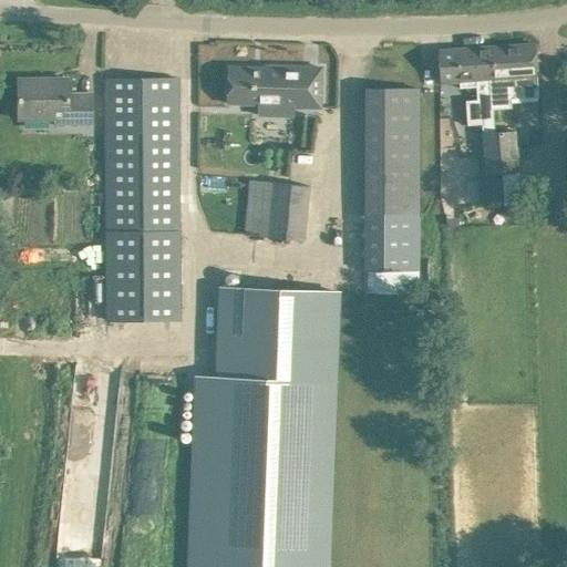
[(494,79),(490,79),(492,110),(509,109),(508,99),(538,96),(535,44),(531,44),(492,48),(494,79)]
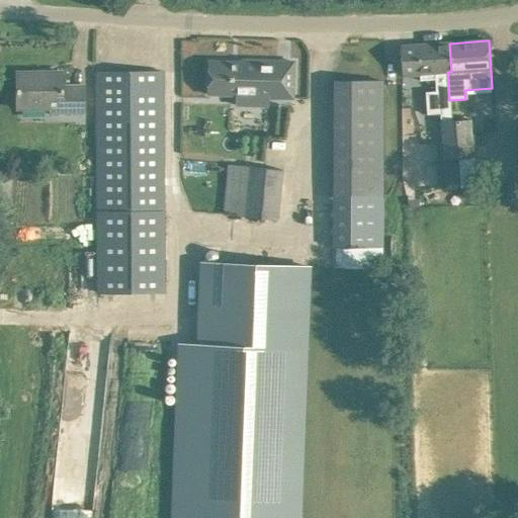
[(449,44),(400,47),(402,67),(402,75),(419,74),(420,81),(433,80),(432,73),(447,72),(451,72),(449,44)]
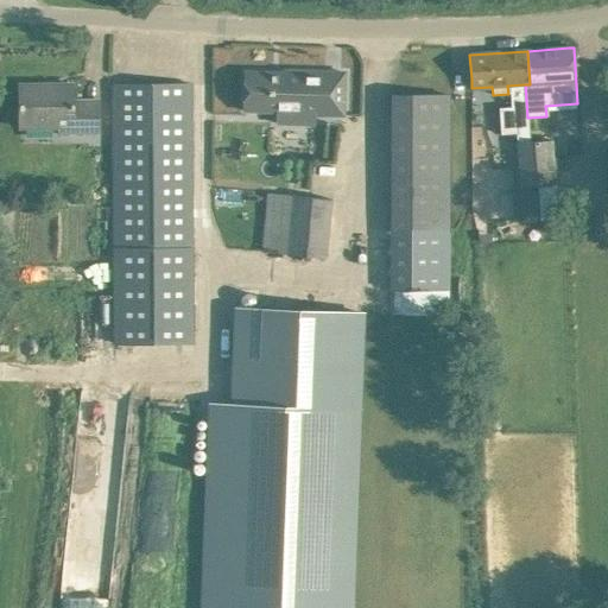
[(343,115),(344,73),(284,71),(284,74),(246,73),(245,111),(278,112),(278,124),(304,125),(305,114),(343,115)]
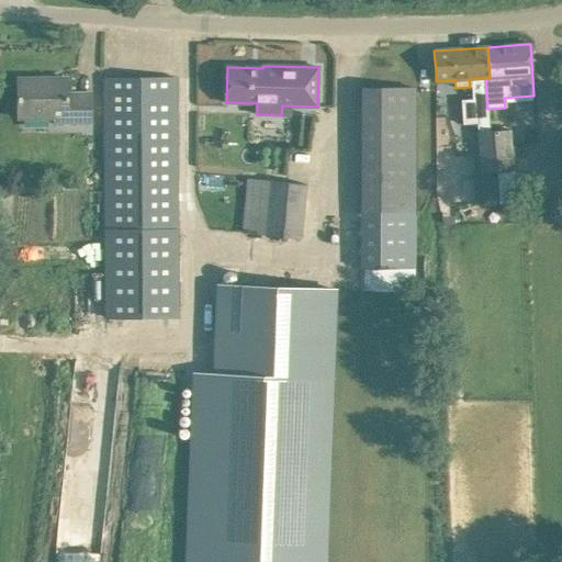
[(19,79),(19,101),(18,119),(53,119),(53,125),(91,124),(91,115),(91,93),(68,93),(68,78),(19,79)]
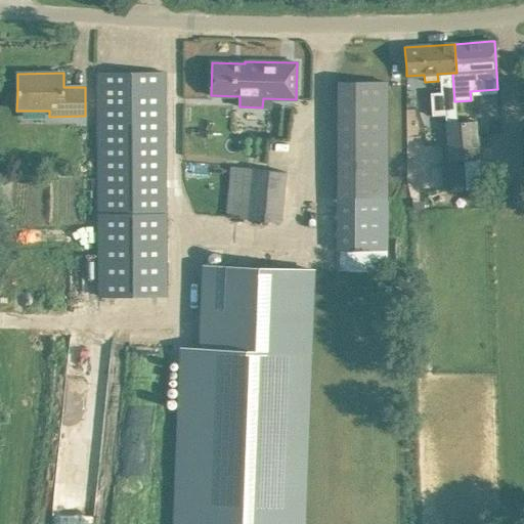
[(97,73),(98,216),(99,297),(167,297),(165,107),(165,73),(97,73)]
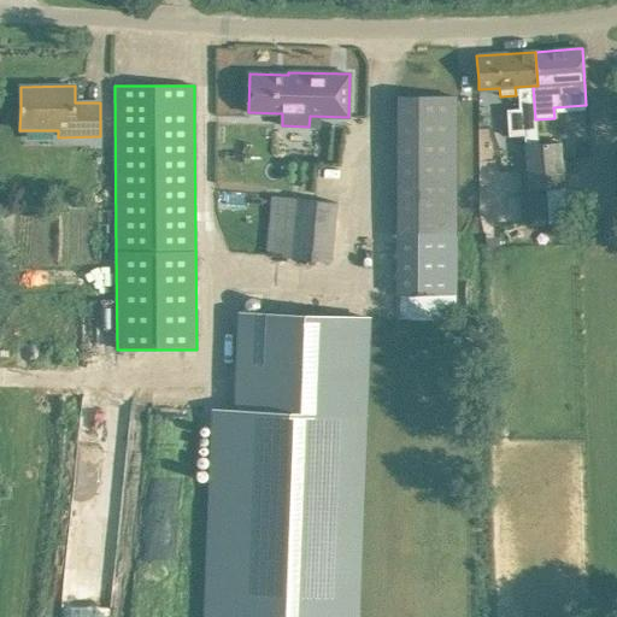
[(398,186),(398,236),(456,236),(456,97),(398,97),(398,178),(398,186)]
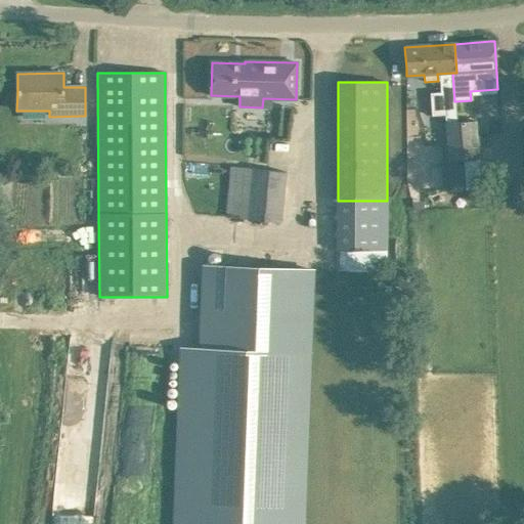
[(477,120),(461,122),(465,161),(480,159),(477,120)]
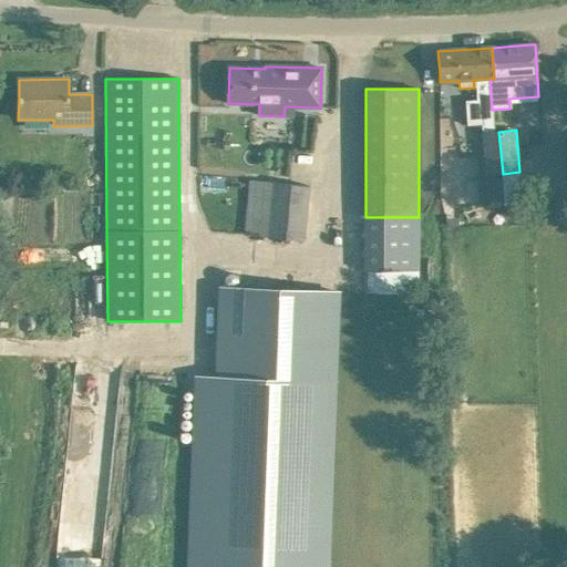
[(498,132),(482,133),(485,175),(503,174),(498,132)]
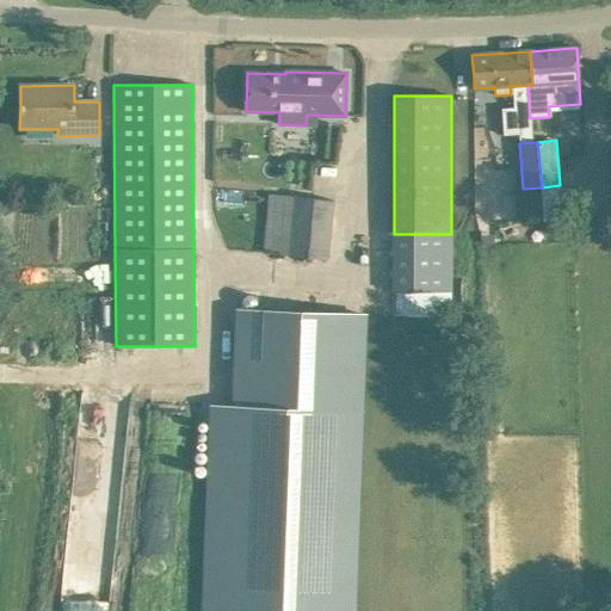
[(266,252),(288,257),(294,199),(271,197),(266,252)]
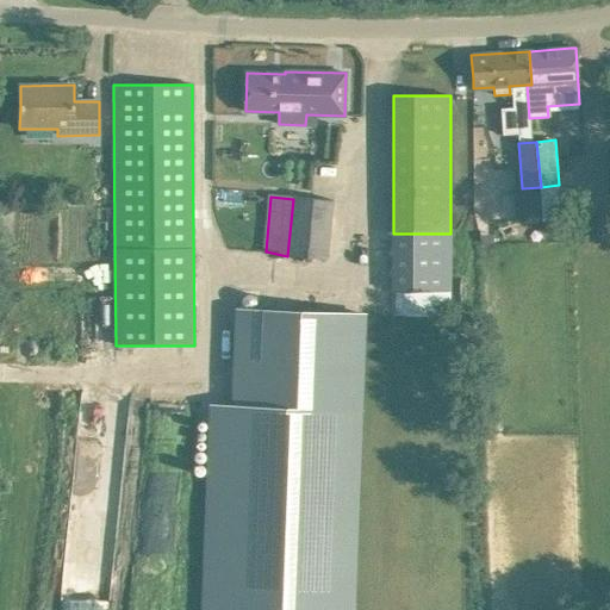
[(212,405),(204,609),(352,609),(363,315),(238,310),(235,405),(212,405)]
